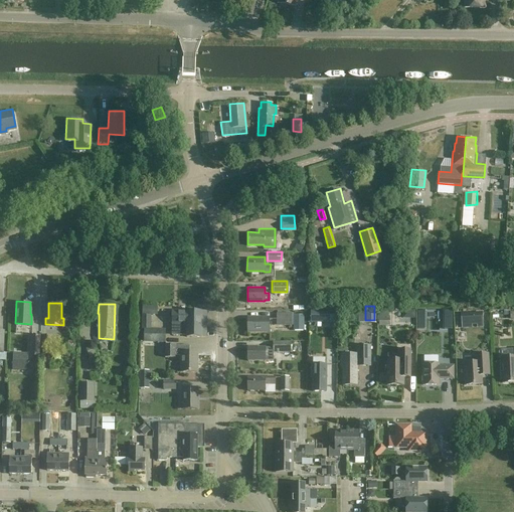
[(201,309),(186,308),(186,309),(171,309),(170,333),(186,333),(186,335),(200,335),(201,309)]
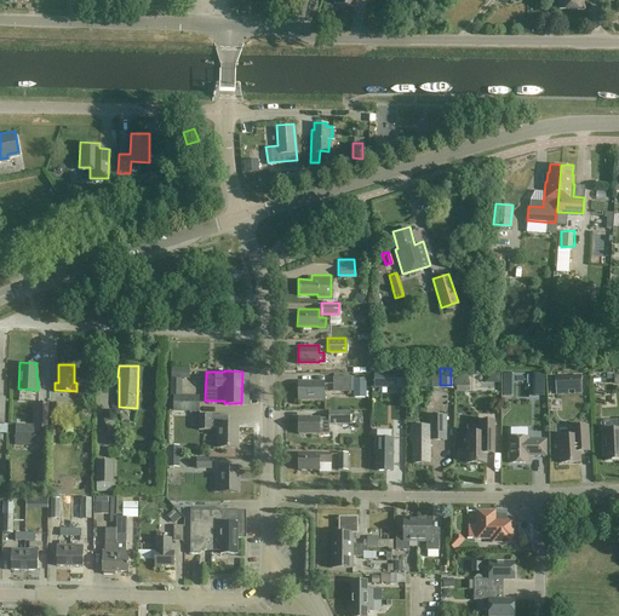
[(349,389),(349,374),(332,374),(332,389),(349,389)]
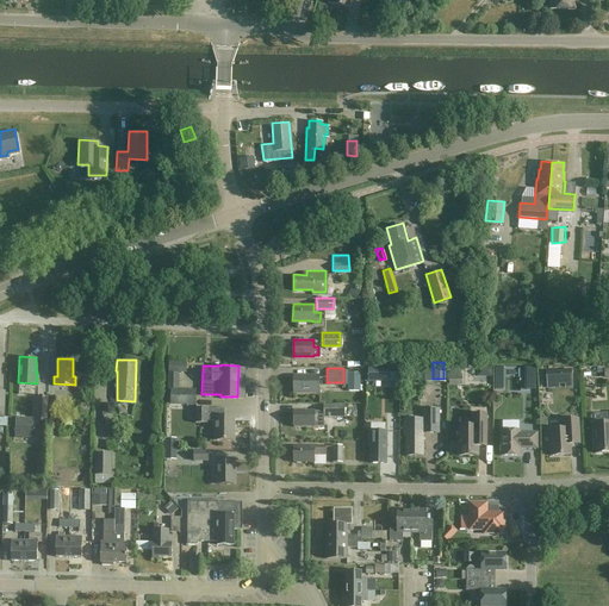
[(318,374),(293,374),(293,391),(318,391),(318,374)]
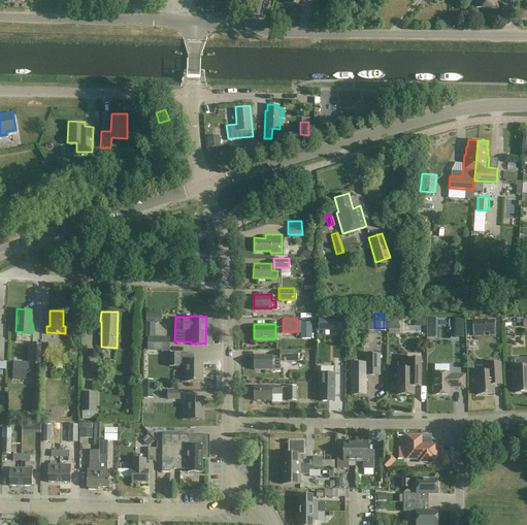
[(305,337),(314,336),(311,327),(303,328),(305,337)]
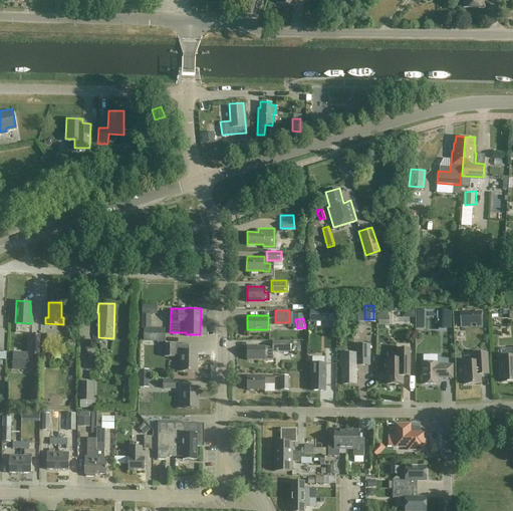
[(164,326),(143,326),(143,338),(164,339),(164,326)]
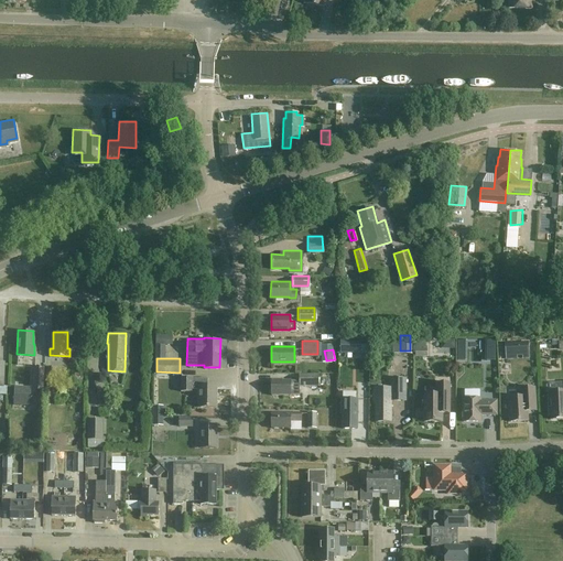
[(44,365),(33,364),(32,388),(43,388),(44,365)]
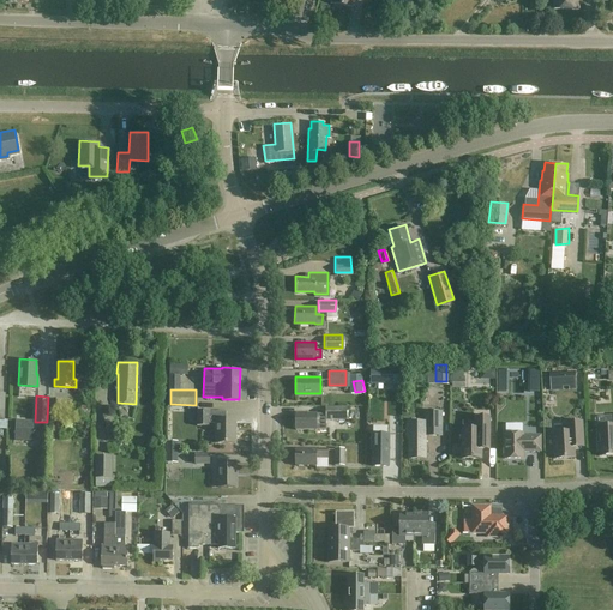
[(60,397),(49,397),(48,420),(60,420),(60,397)]
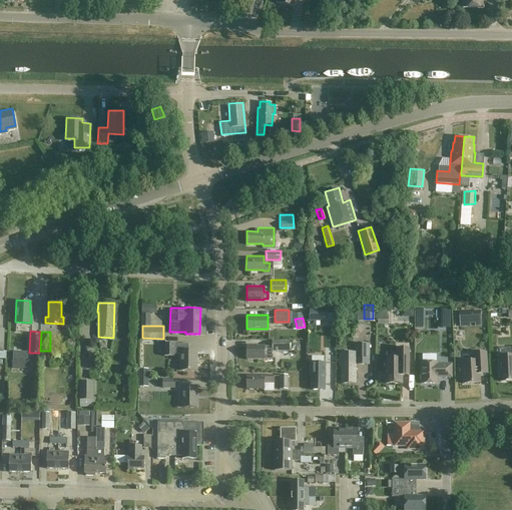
[(289,349),(289,338),(271,339),(271,349),(289,349)]
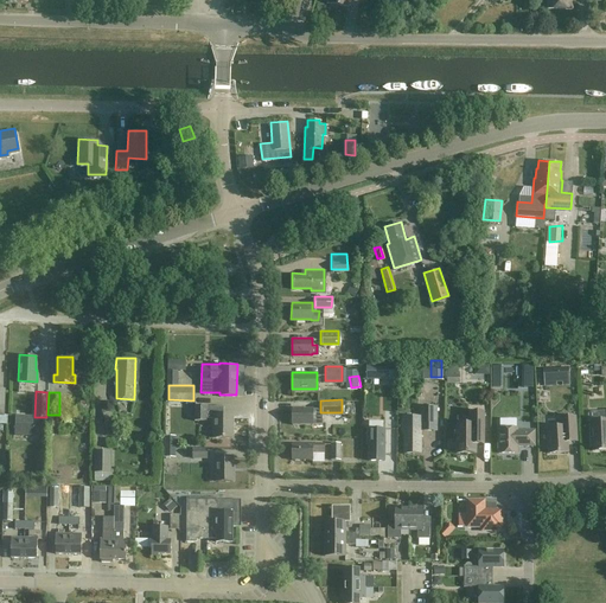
[(437,404),(420,404),(420,414),(402,414),(402,427),(403,427),(403,450),(420,450),(420,427),(437,427),(437,404)]
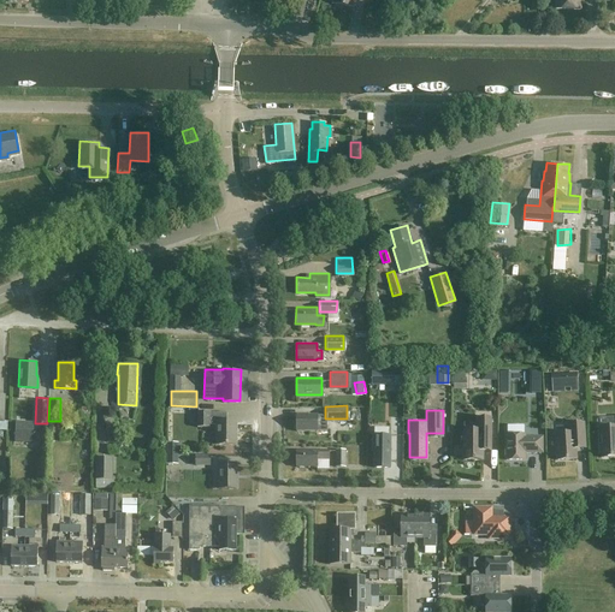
[(225,411),(196,411),(196,426),(210,426),(210,423),(216,423),(216,443),(235,443),(235,419),(225,419),(225,411)]
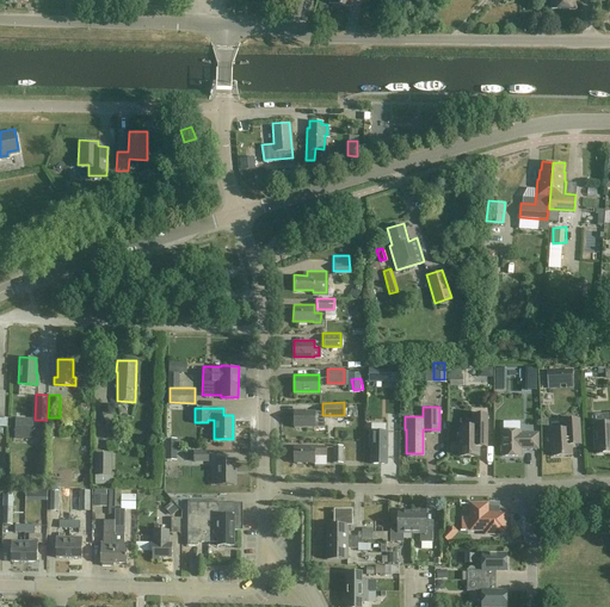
[(314,409),(294,409),(294,426),(314,426),(314,409)]
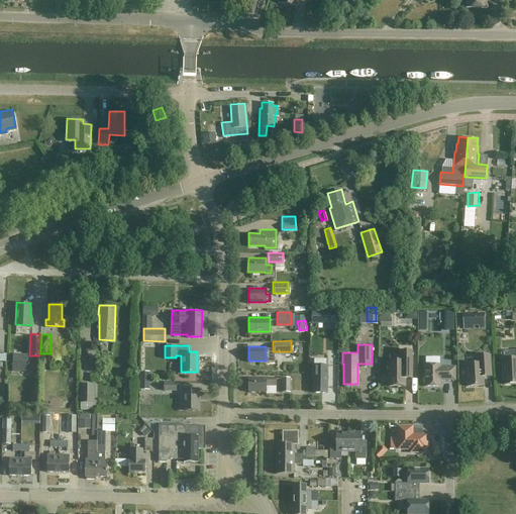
[(515,346),(515,352),(515,355),(502,356),(504,382),(515,381),(515,346)]
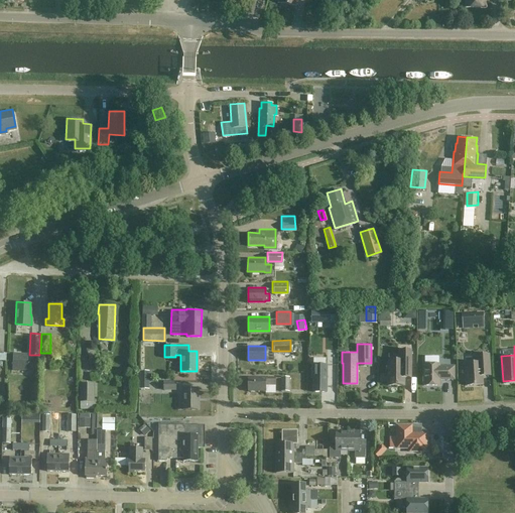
[(411,348),(400,348),(400,358),(388,358),(387,383),(404,383),(404,366),(411,366),(411,348)]
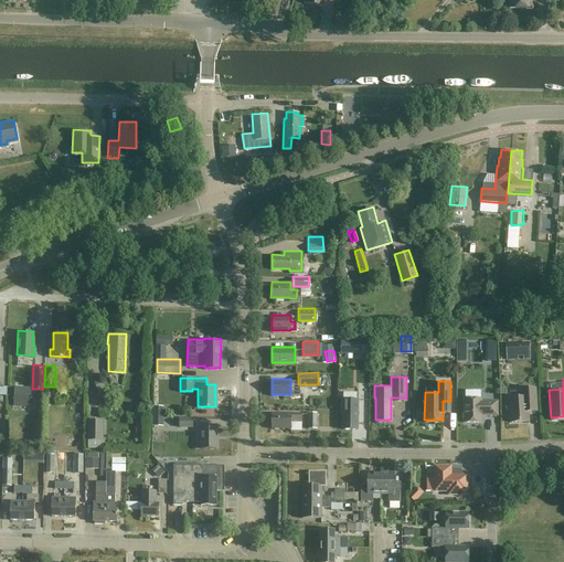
[(536,409),(535,385),(521,386),(522,395),(509,395),(510,420),(528,419),(528,409),(536,409)]
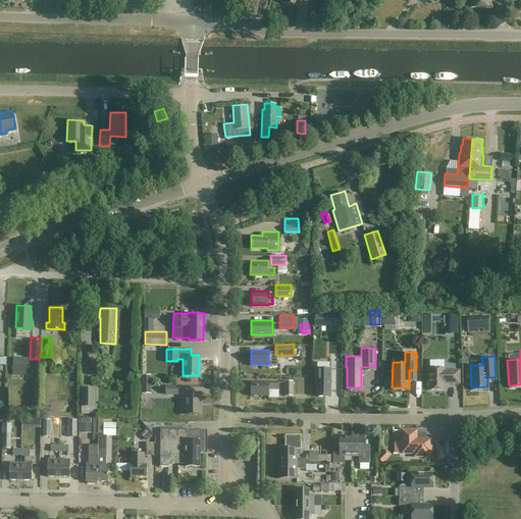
[(12,377),(29,377),(29,362),(17,362),(18,371),(12,371),(12,377)]
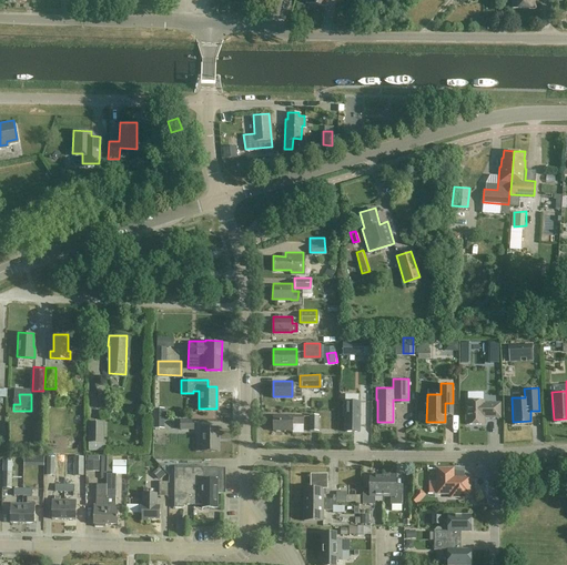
[(360,399),(343,399),(343,414),(344,414),(344,429),(358,430),(360,399)]
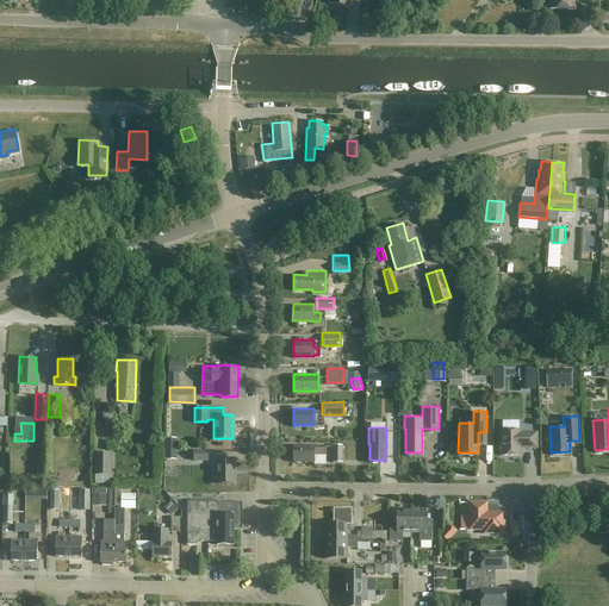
[(520,430),(520,428),(501,428),(501,453),(520,453),(520,443),(526,443),(526,445),(536,445),(536,430),(520,430)]
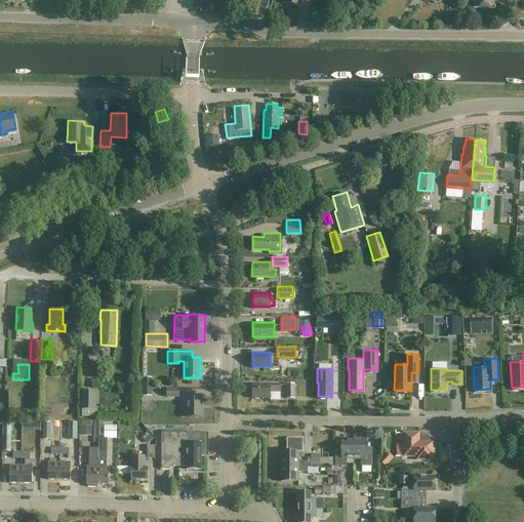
[(140,375),(140,385),(151,385),(151,375),(140,375)]
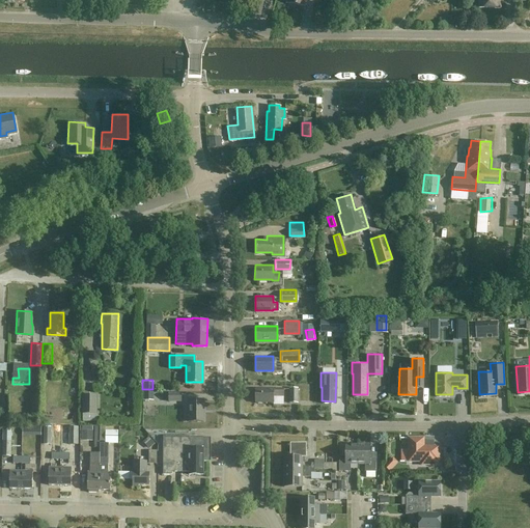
[(273,387),(273,386),(254,386),(255,400),(273,400),(273,394),(282,394),(282,387),(273,387)]
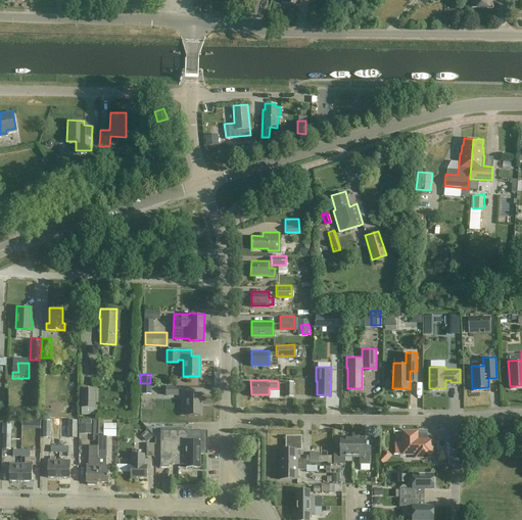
[(292,380),(283,380),(283,394),(292,394),(292,380)]
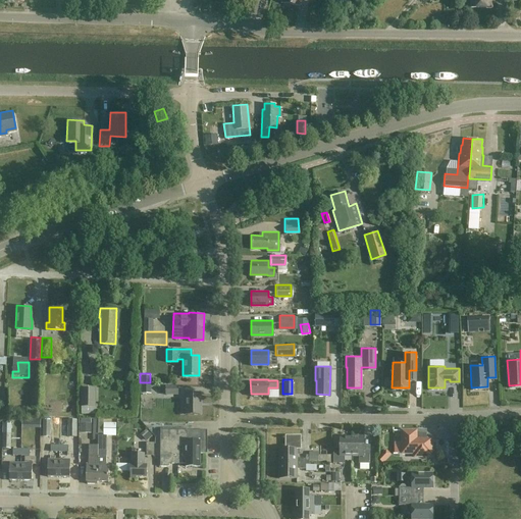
[(150,382),(140,382),(140,392),(150,392),(150,382)]
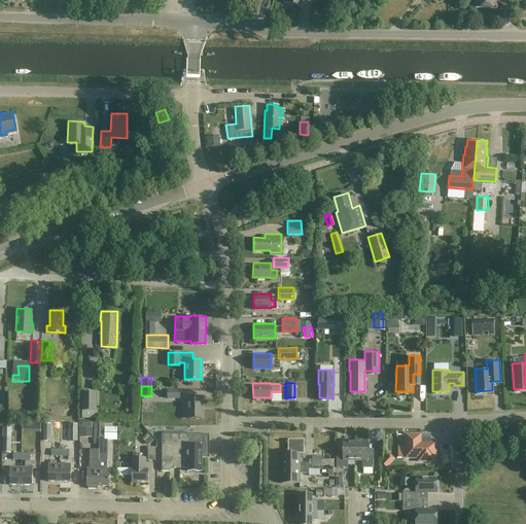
[(179,396),(179,388),(166,388),(166,396),(179,396)]
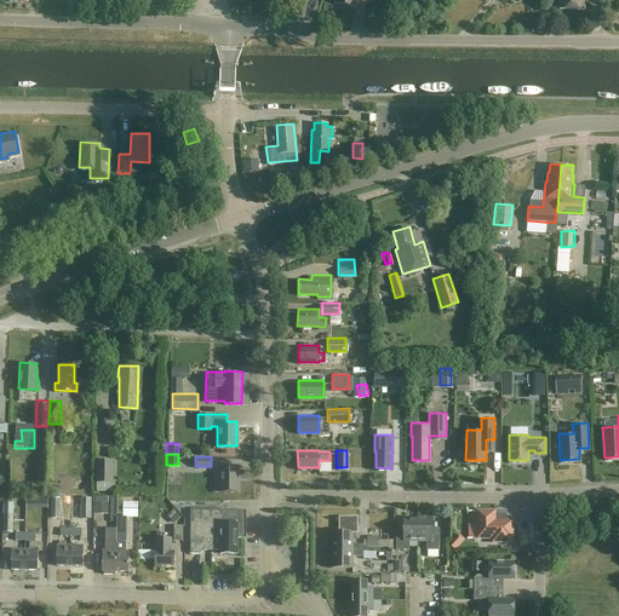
[(112,459),(96,459),(96,489),(112,489),(112,459)]
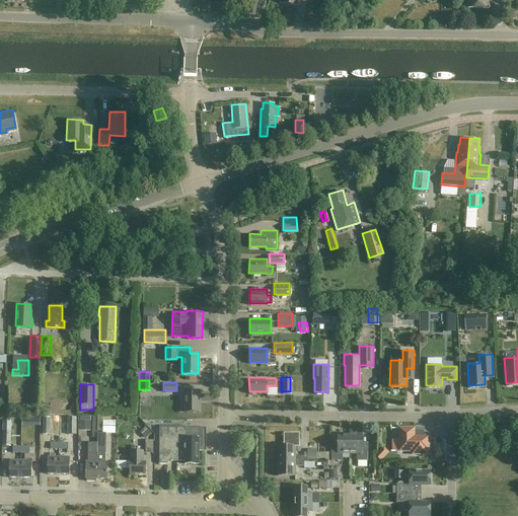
[(199,410),(198,389),(183,390),(183,411),(199,410)]
